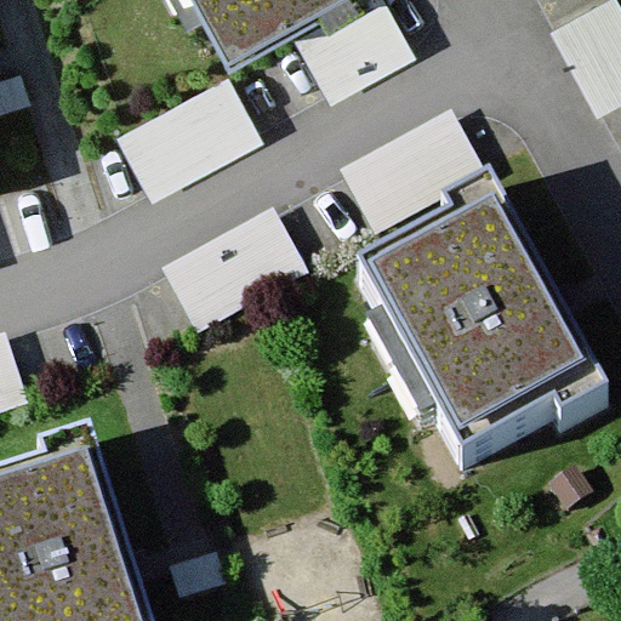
[(342,0),(206,0),(239,57),(342,0)]
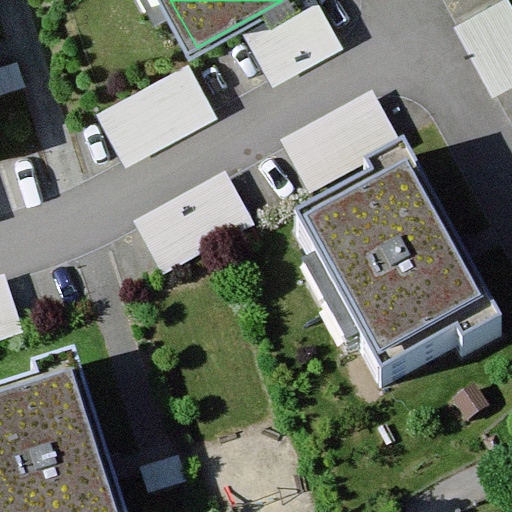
[(314,0),(308,0),(245,36),(273,86),(341,48),(314,0)]
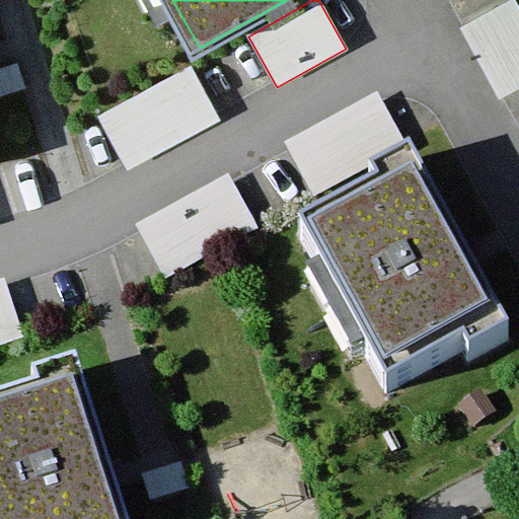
[(518,8),(514,0),(513,0),(461,28),(500,98),(518,87),(518,8)]
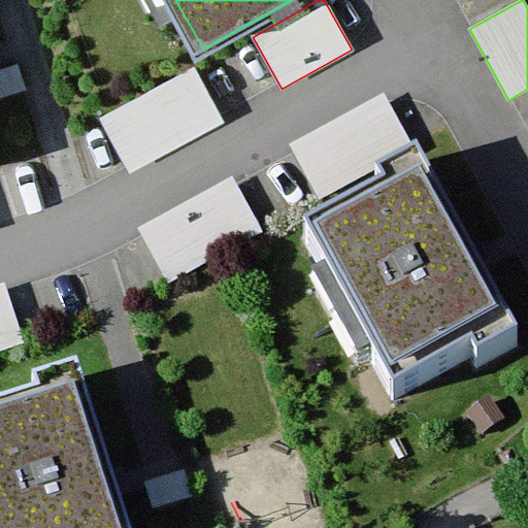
[(194,67),(100,117),(129,169),(223,120),(194,67)]
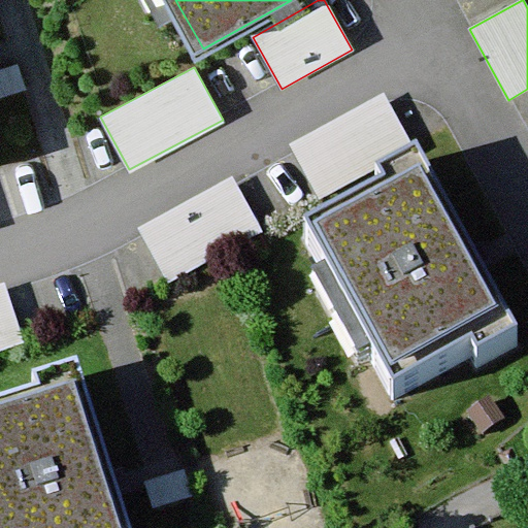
[(384,96),(292,147),(319,194),(410,142),(384,96)]
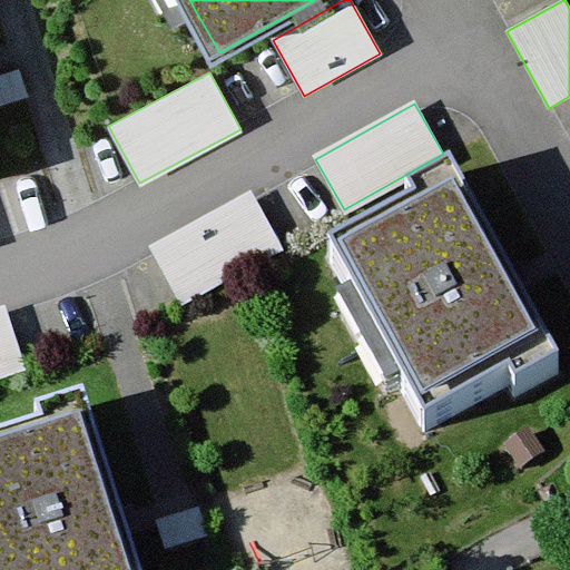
[(252,194),(149,247),(180,304),(282,249),(252,194)]
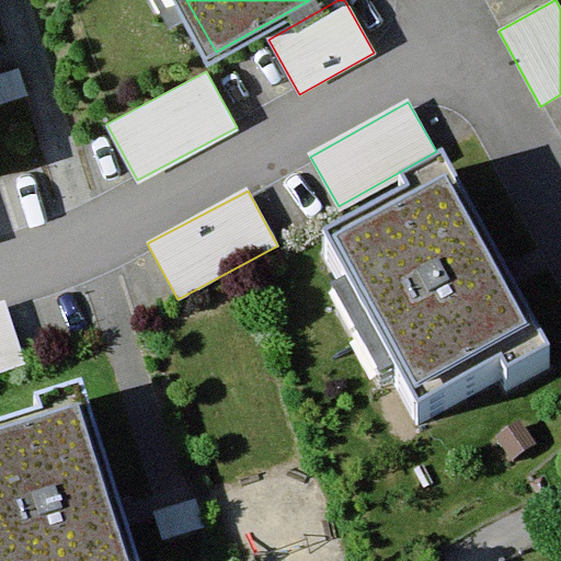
[(325,260),(419,423),(502,376),(508,389),(548,367),(448,191),(325,260)]
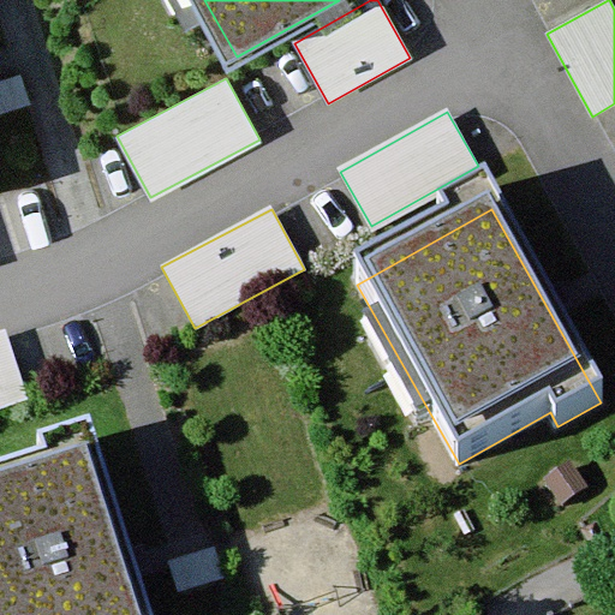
[(4,329),(0,330),(0,405),(25,398),(4,329)]
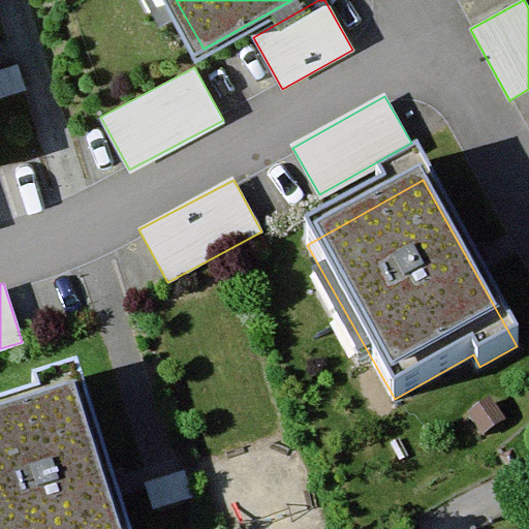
[(0,426),(0,528),(127,528),(88,399),(0,426)]
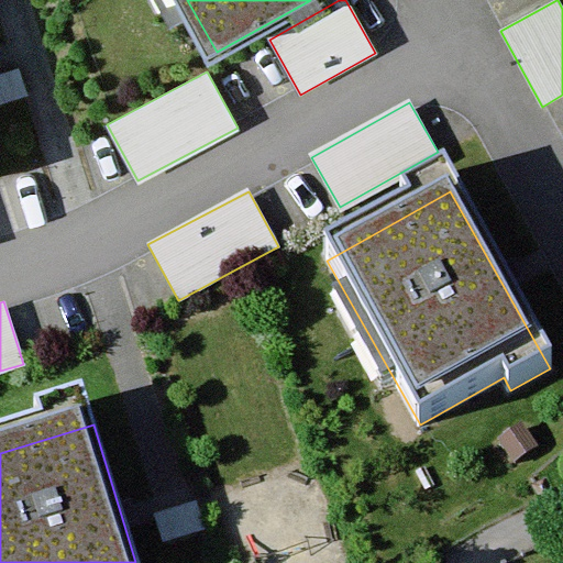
All buildings are outlined.
